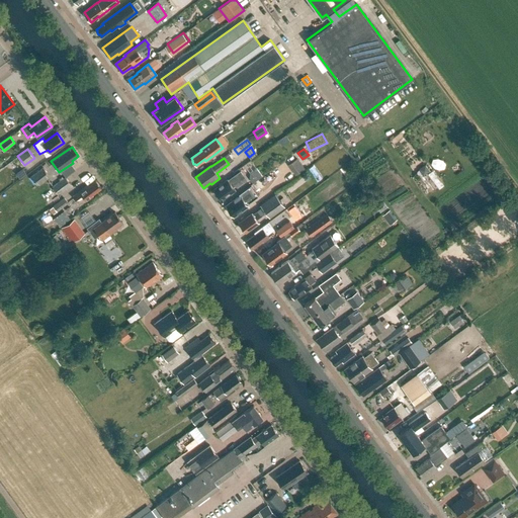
[(305,168),(297,158),(288,165),(295,175),(305,168)]
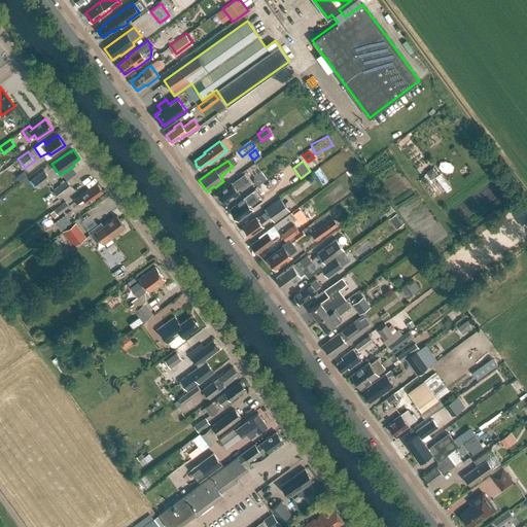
[(355,185),(366,179),(358,164),(346,170),(355,185)]
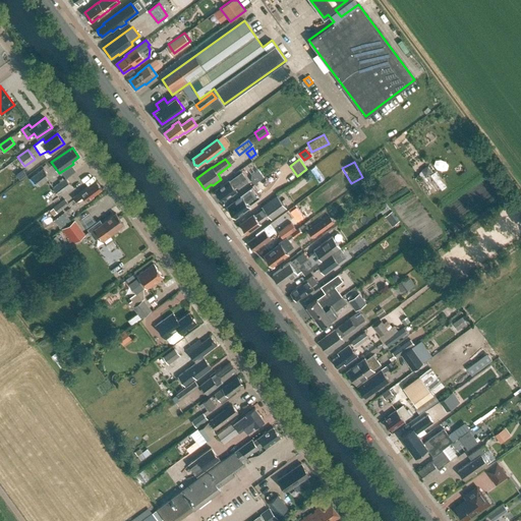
[(309,171),(320,184),(325,180),(315,167),(309,171)]
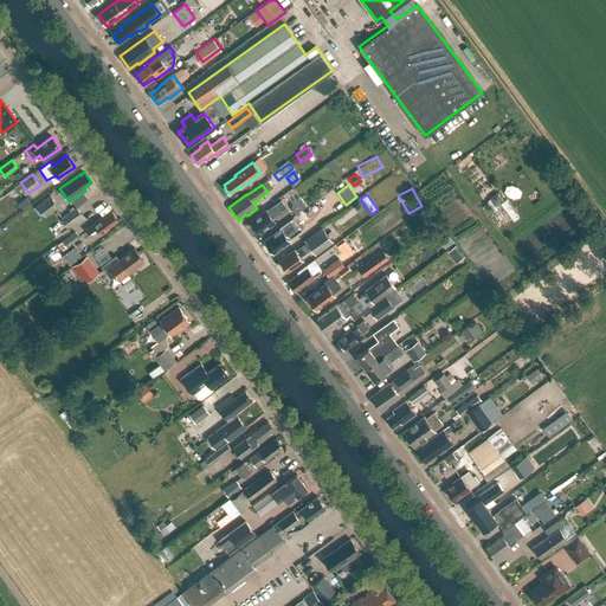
[(50,195),(36,206),(43,216),(57,205),(50,195)]
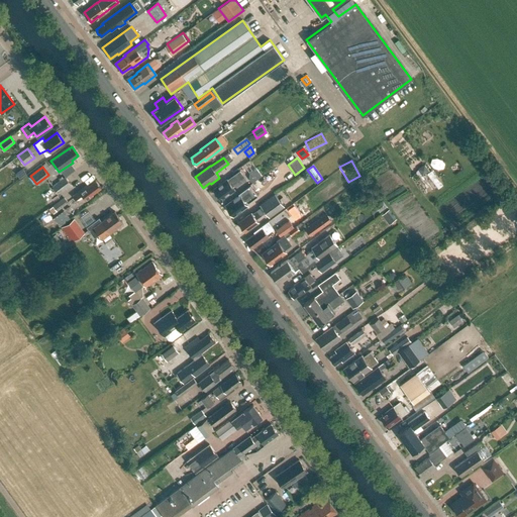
[(251,183),(262,176),(255,168),(246,175),(251,183)]
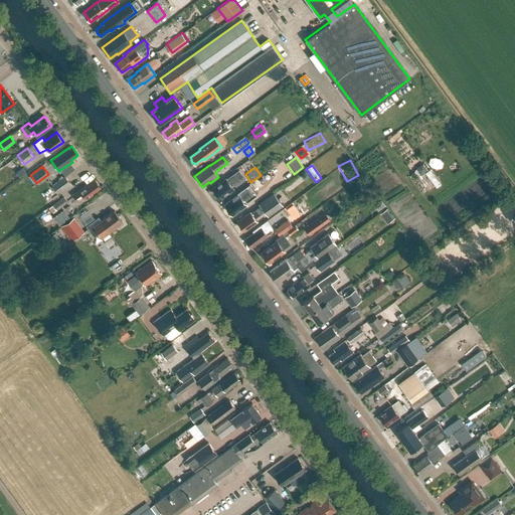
[(232,190),(233,189),(231,185),(233,184),(235,185),(245,178),(238,168),(225,178),(212,188),(215,191),(214,192),(217,196),(218,196),(220,198),(227,193),(229,193),(232,191),(232,190)]
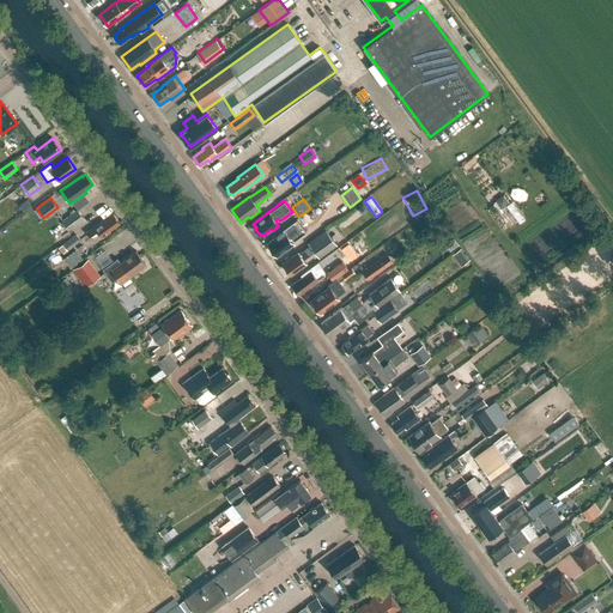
[(70,230),(84,219),(77,210),(62,220),(70,230)]
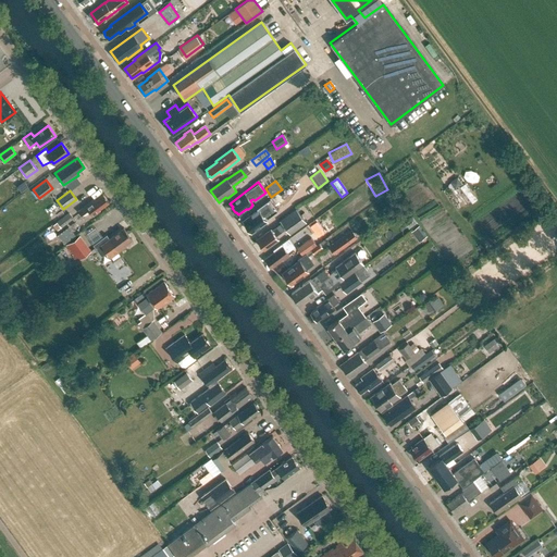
[(83,217),(89,212),(93,217),(100,210),(99,209),(108,202),(102,195),(96,200),(95,199),(78,211),(83,217)]
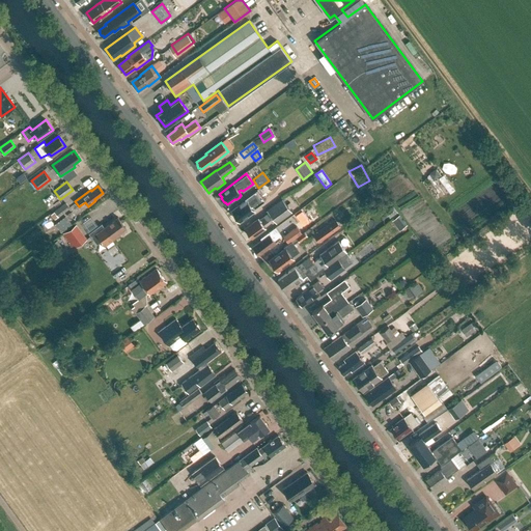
[(231,211),(240,222),(254,212),(253,210),(266,201),(257,190),(245,199),(246,200),(231,211)]
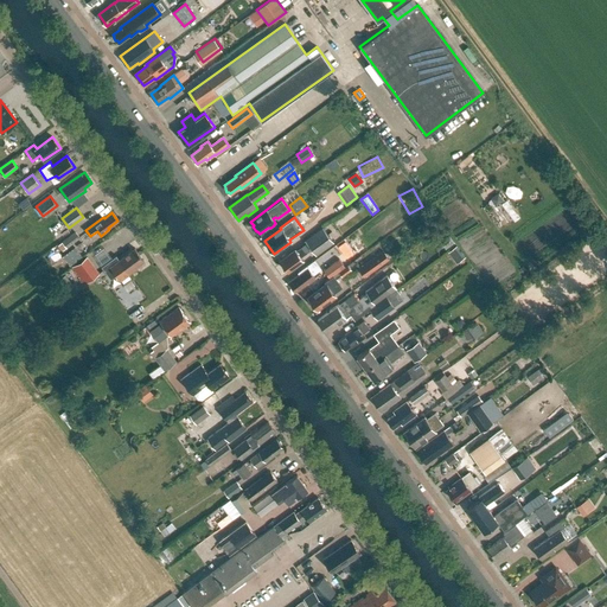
[(307,243),(296,251),(295,250),(280,261),(288,273),(304,261),(301,257),(311,249),(315,255),(333,242),(323,228),(305,241),(307,243)]
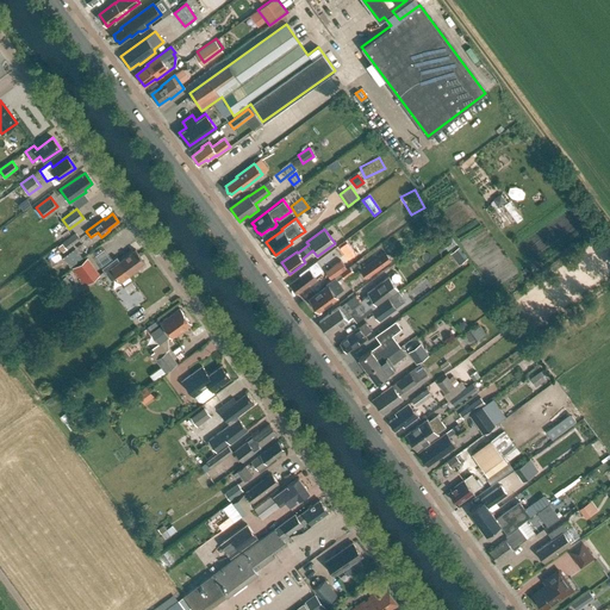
[(67,249),(80,240),(75,232),(62,243),(67,249)]
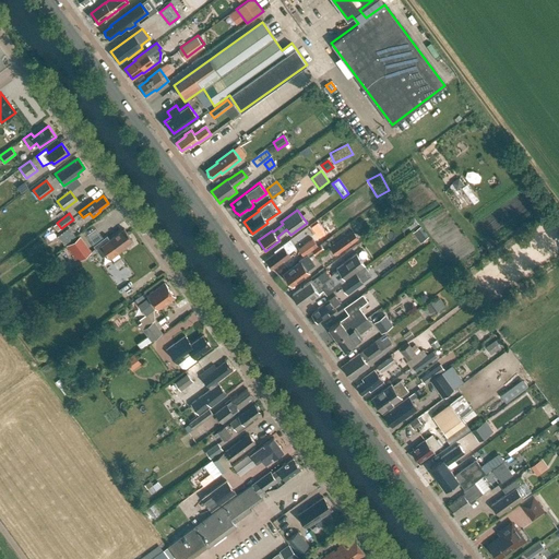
[(425,230),(420,226),(414,232),(417,236),(425,230)]
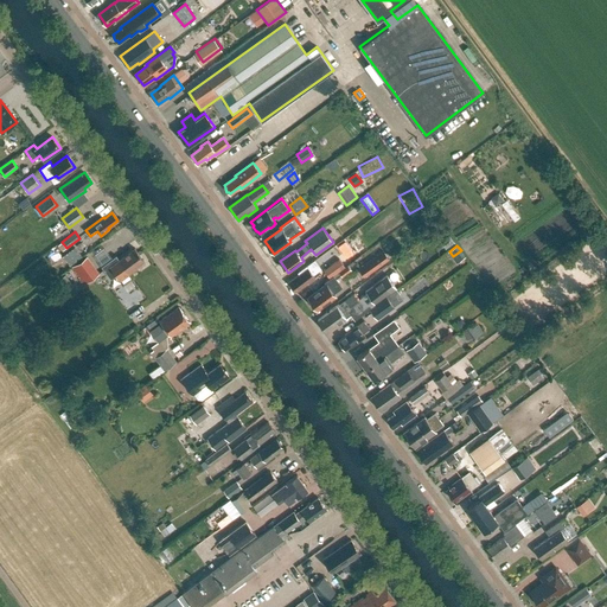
[(134,267),(144,260),(135,248),(119,260),(116,255),(101,266),(110,279),(116,275),(120,280),(135,269),(134,267)]
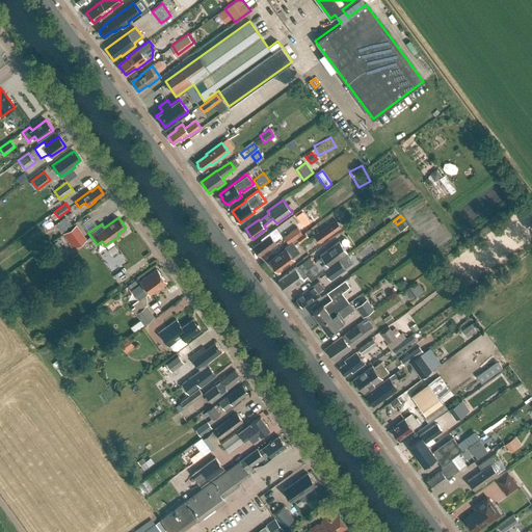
[(315,235),(320,242),(339,229),(334,221),(315,235)]
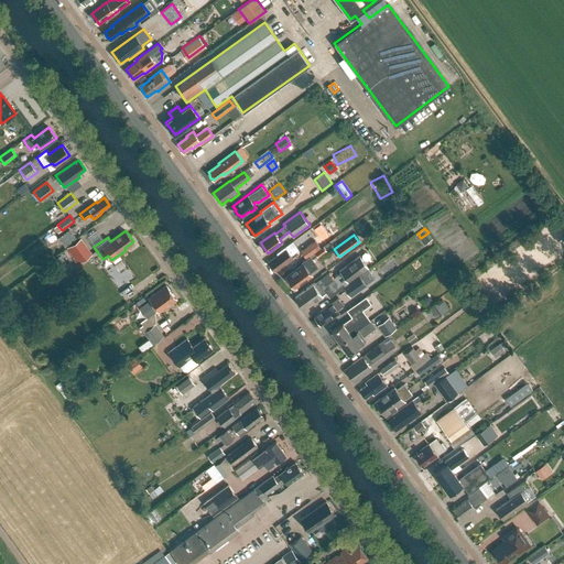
[(315,241),(321,248),(323,246),(327,242),(323,236),(315,241)]
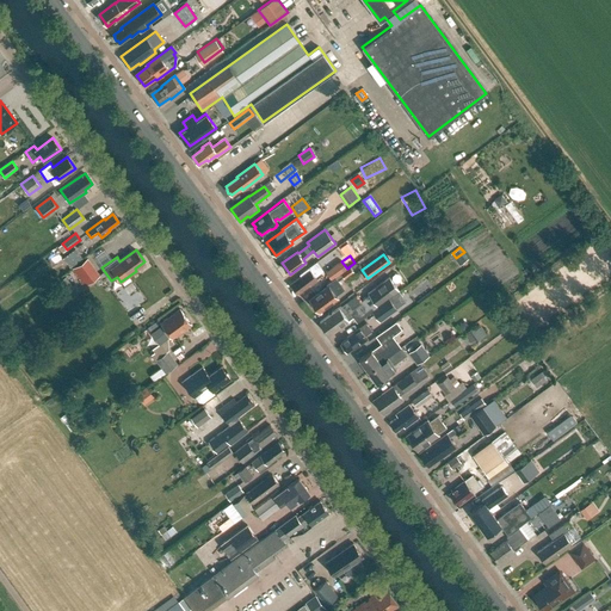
[(100,276),(87,258),(73,270),(85,287),(100,276)]
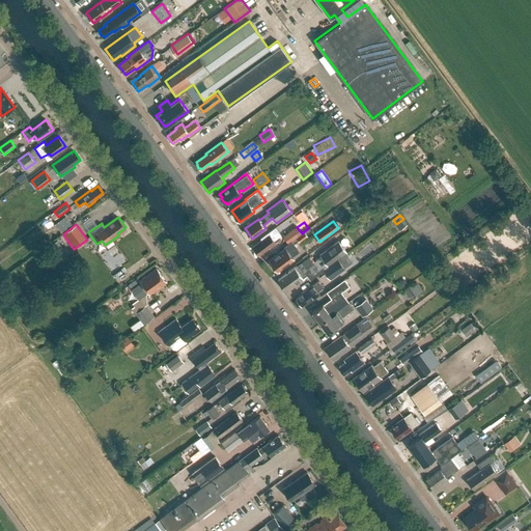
[(283,236),(288,244),(302,233),(297,227),(283,236)]
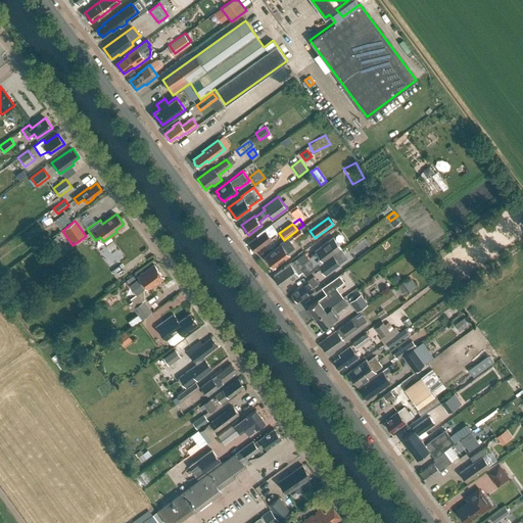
[(272,240),(270,237),(277,232),(272,225),(264,230),(257,235),(258,236),(249,243),(255,250),(266,243),(267,244),(272,240)]
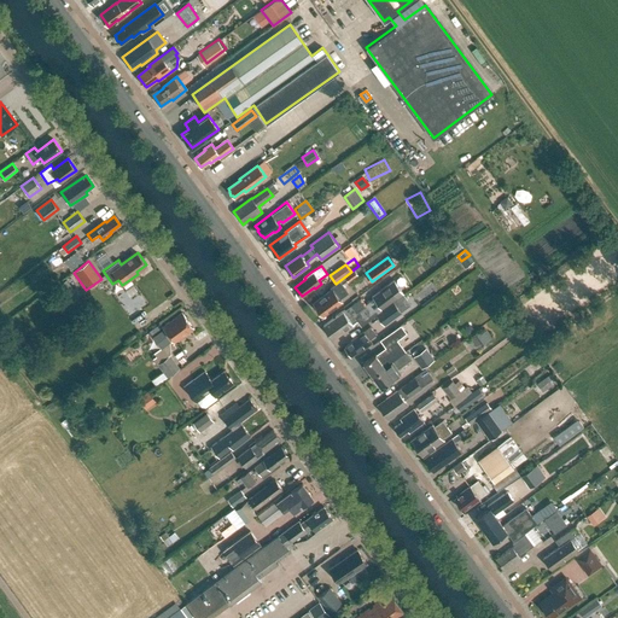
[(338,304),(342,302),(339,299),(348,292),(342,285),(348,280),(349,281),(357,274),(354,269),(351,272),(336,284),(331,287),(331,289),(313,302),(318,308),(316,309),(319,314),(321,313),(322,315),(334,307),(336,307),(338,304)]
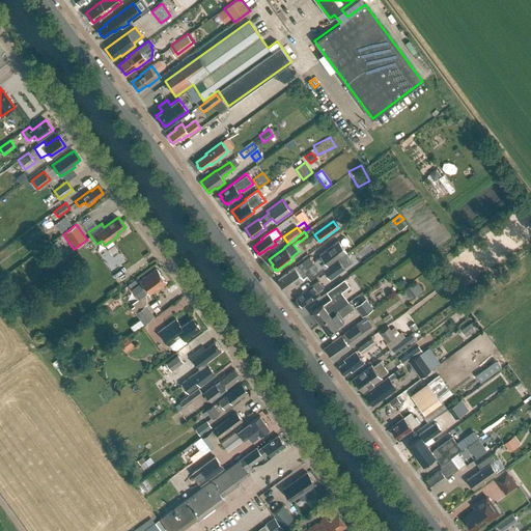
[(57,241),(51,245),(61,259),(68,255),(67,253),(70,252),(65,247),(63,248),(57,241)]
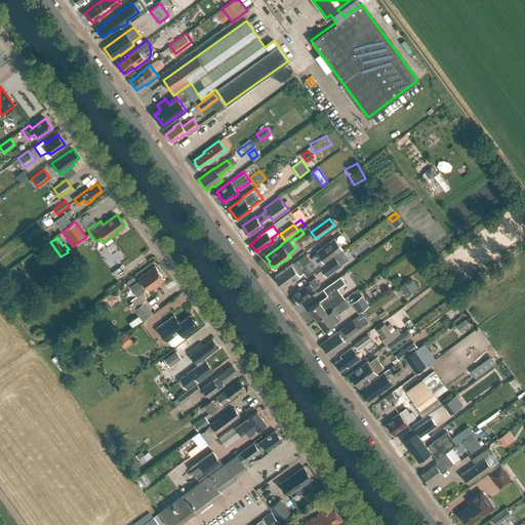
[(344,250),(334,238),(316,252),(317,254),(311,259),(307,253),(275,277),(282,287),(290,282),(292,281),(299,276),(297,273),(301,271),(307,277),(319,268),(334,257),(342,251),(344,250)]
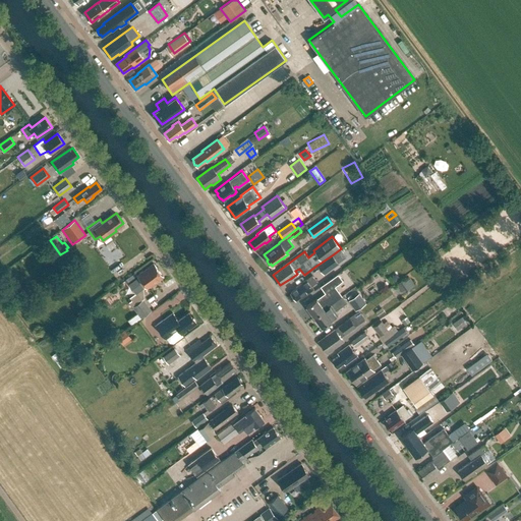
[(513,267),(519,263),(513,254),(508,259),(513,267)]
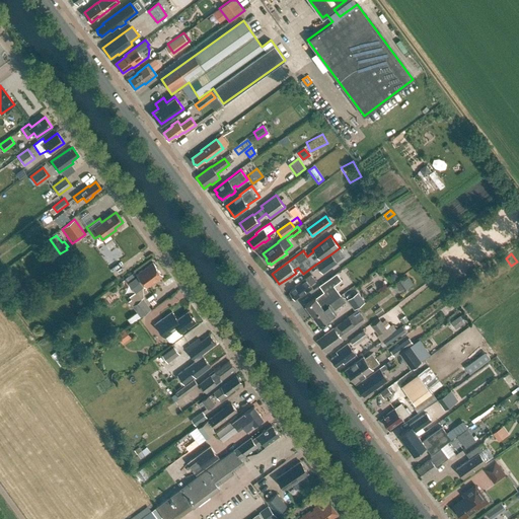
[(330,254),(316,265),(322,273),(337,263),(330,254)]
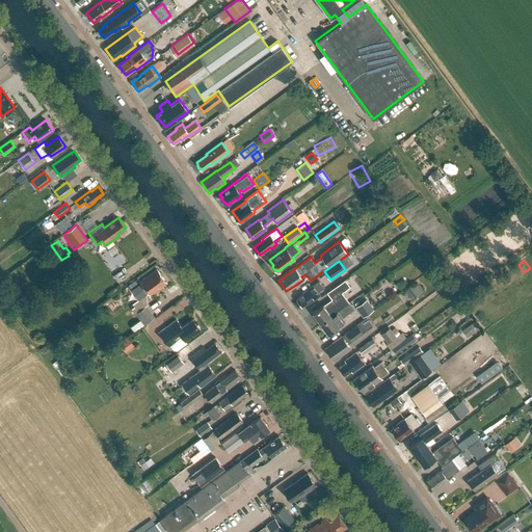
[(140,298),(149,292),(150,294),(166,283),(157,269),(140,281),(141,283),(132,290),(138,299),(140,298)]
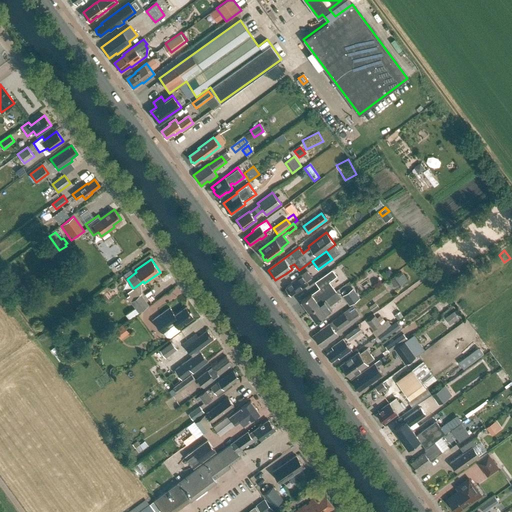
[(316,300),(332,288),(328,282),(329,281),(336,276),(332,270),(323,276),(315,282),(319,288),(311,294),(316,300)]
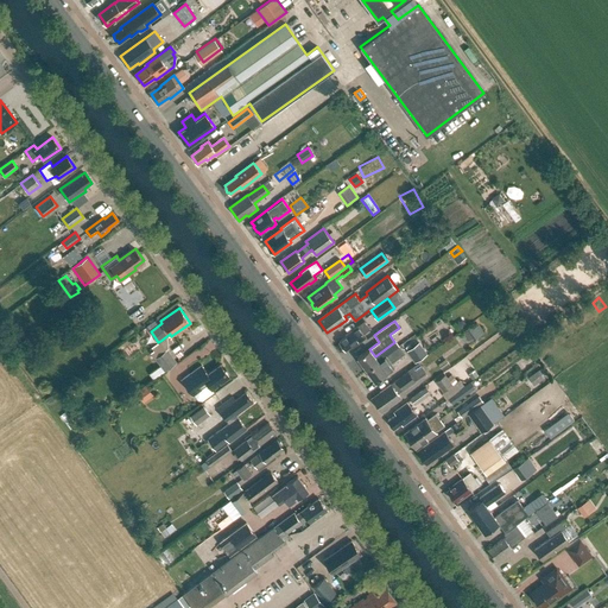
[(371,329),(365,322),(346,335),(347,336),(339,342),(346,350),(356,342),(358,343),(366,337),(363,334),(371,329)]
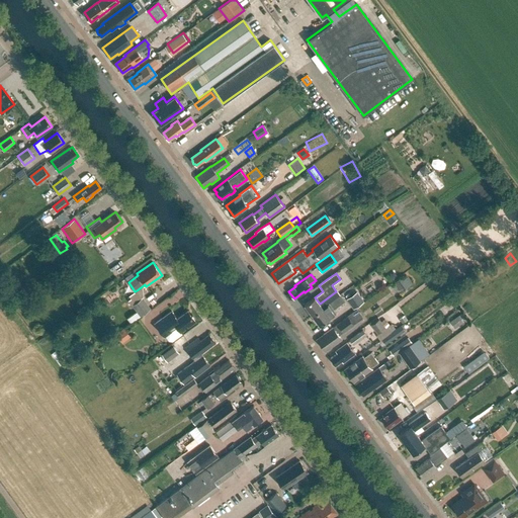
[(403,278),(395,284),(401,292),(409,286),(403,278)]
